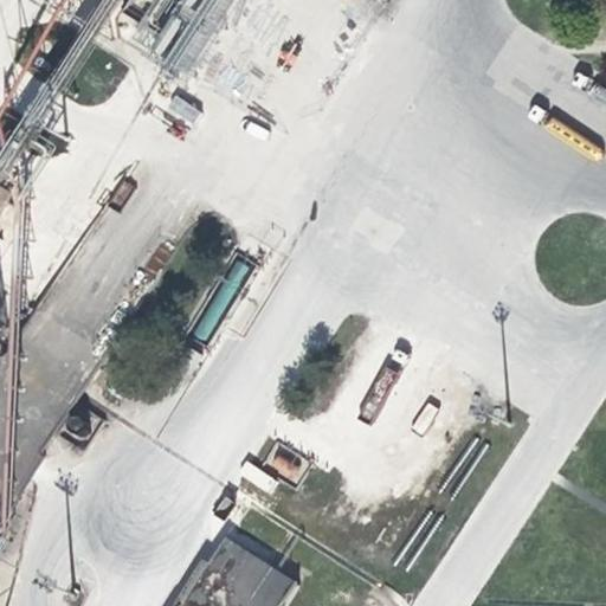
[(172,97),(167,113),(193,121),(198,105),(172,97)]
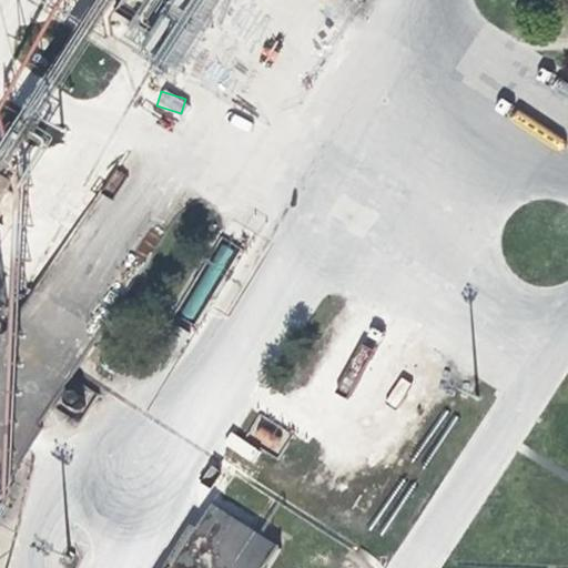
[(260,415),(249,434),(277,452),(290,434),(260,415)]
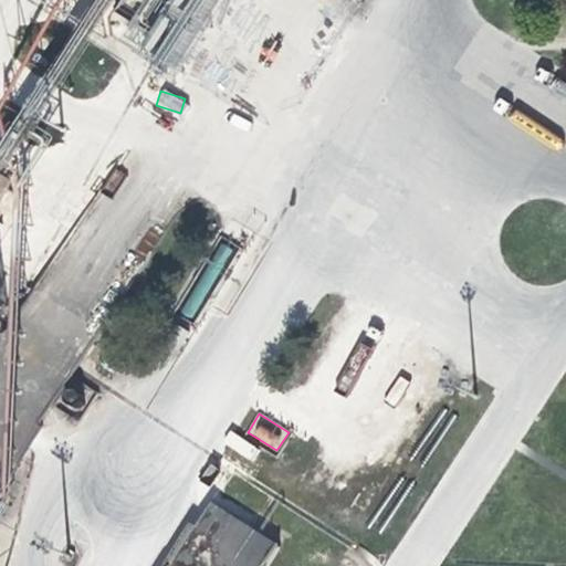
[(259,565),(274,541),(211,503),(173,565),(259,565)]
